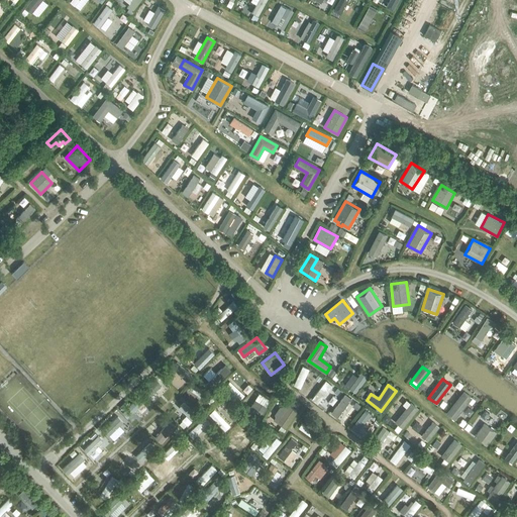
[(247,412),(260,420),(268,407),(255,400),(247,412)]
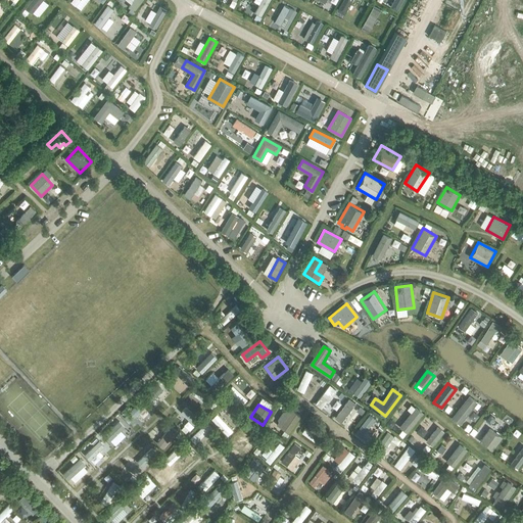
[(292,410),(280,427),(289,433),(300,416),(292,410)]
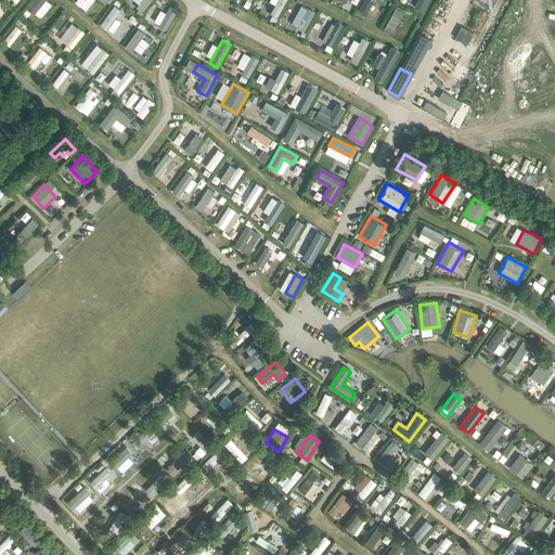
[(510,468),(524,478),(533,464),(519,454),(510,468)]
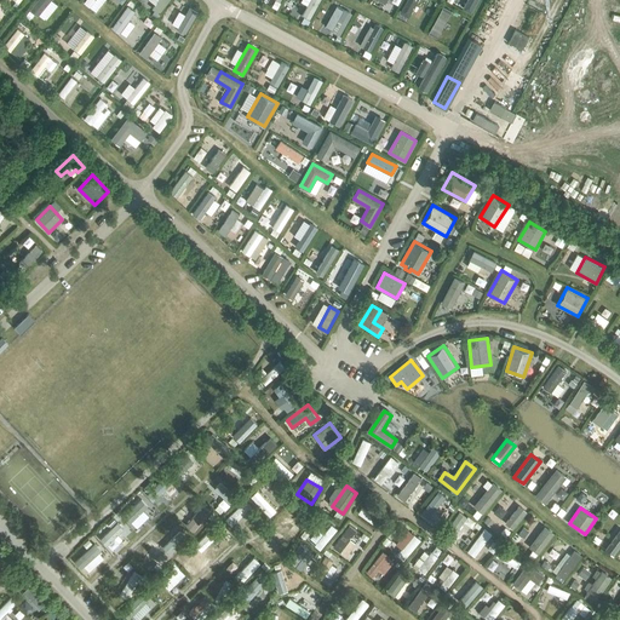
[(544,575),(528,562),(512,583),(521,589),(529,577),(538,584),(544,575)]
